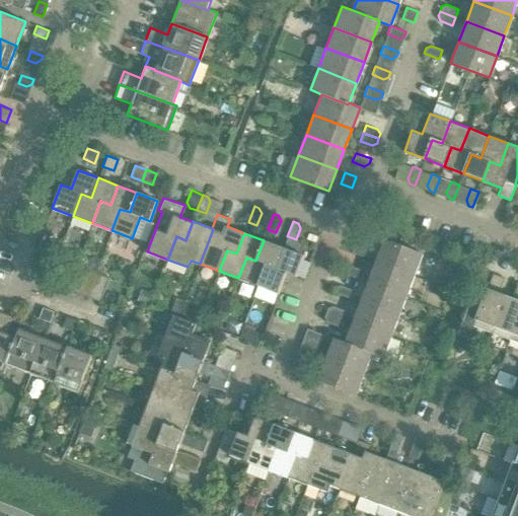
[(276,269),(288,236),(287,236),(283,247),(264,240),(255,261),(246,258),(238,278),(257,286),(266,265),(276,269)]
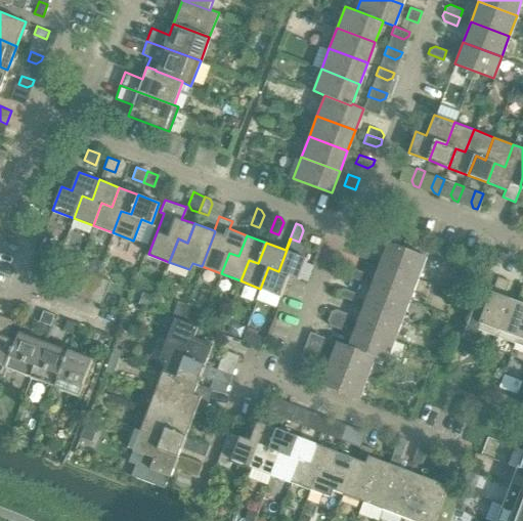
[(299,278),(307,258),(298,255),(303,243),(299,242),(291,239),(278,271),(268,267),(260,289),(280,296),(289,275),(299,278)]
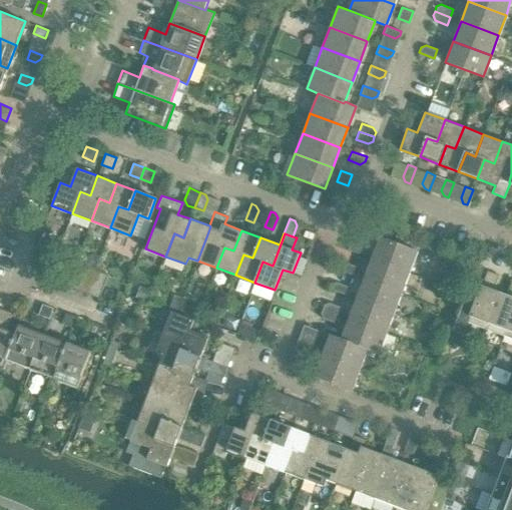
[(409,272),(417,250),(380,235),(372,258),(409,272)]
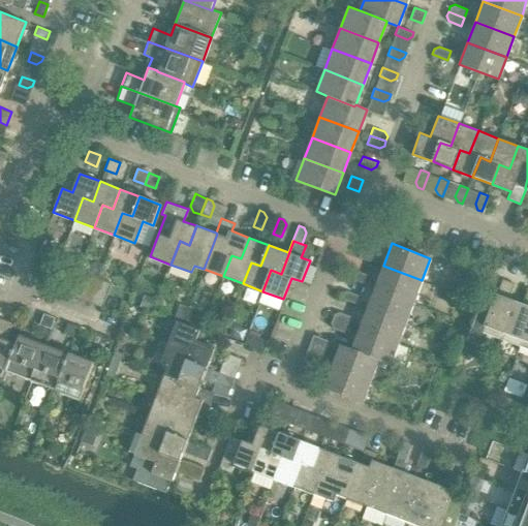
[(370,260),(374,249),(363,245),(359,256),(370,260)]
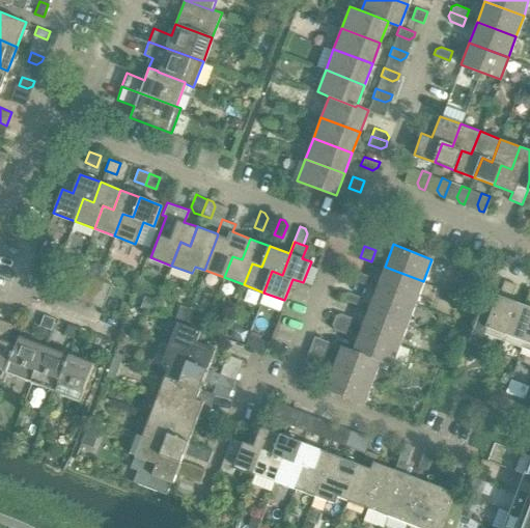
[(415,302),(423,281),(385,267),(377,287),(415,302)]
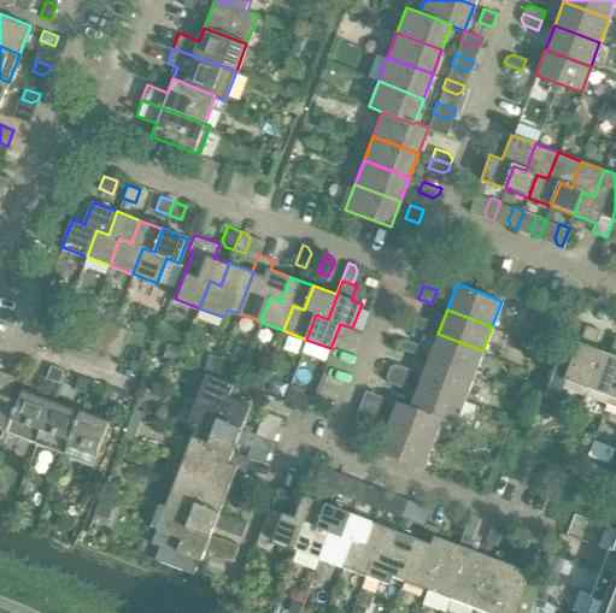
[(76,341),(91,347),(101,318),(87,313),(76,341)]
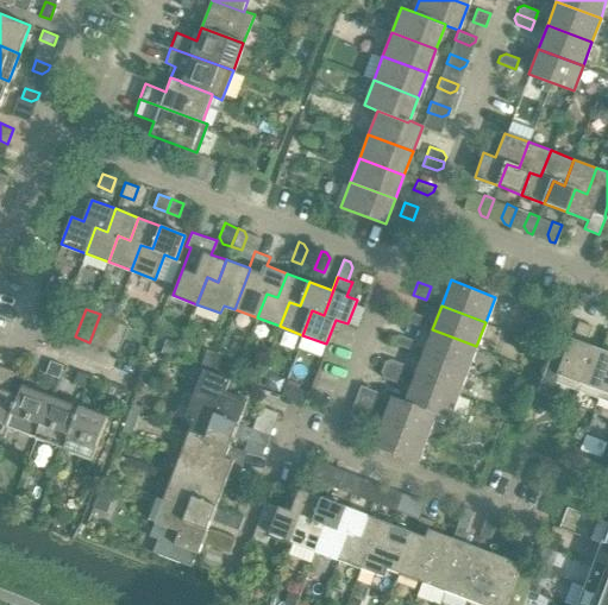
[(419,325),(422,315),(408,309),(402,313),(401,317),(419,325)]
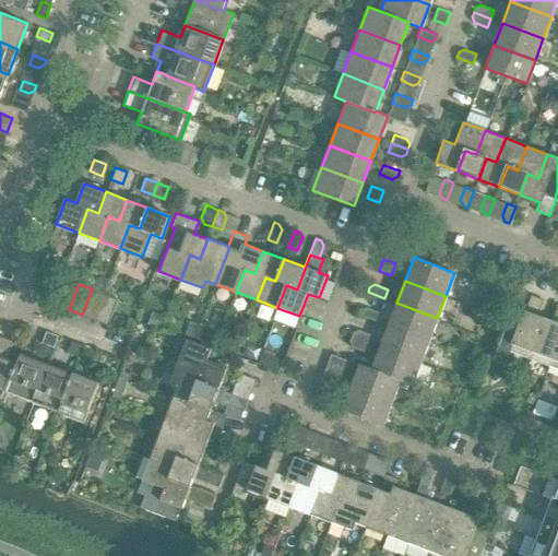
[(82,315),(94,319),(104,294),(92,288),(82,315)]
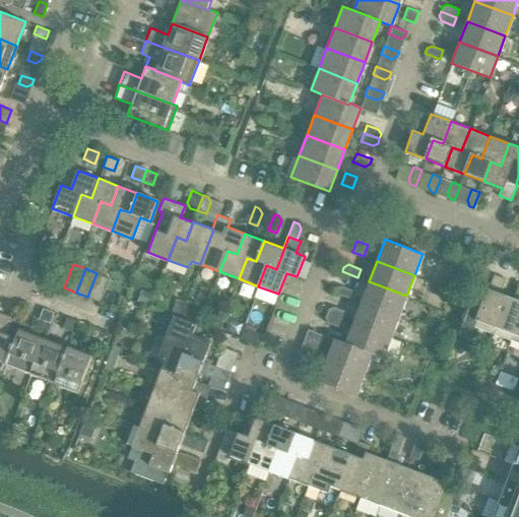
[(87,297),(100,302),(109,277),(96,273),(87,297)]
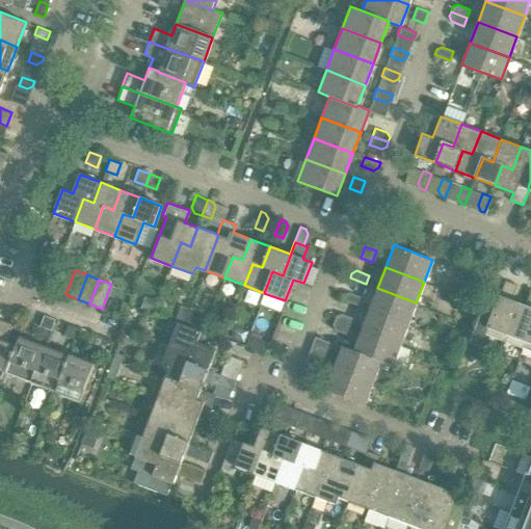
[(503,347),(520,303),(510,299),(516,284),(504,280),(495,307),(484,302),(482,309),(477,307),(465,340),(470,342),(467,350),(478,354),(483,340),(503,347)]
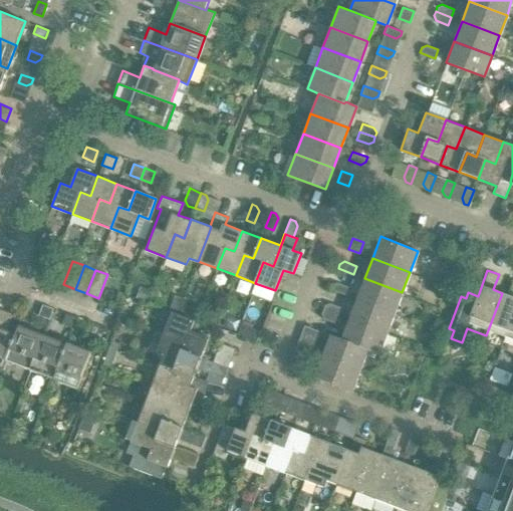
[(395,313),(402,292),(364,278),(356,298),(395,313)]
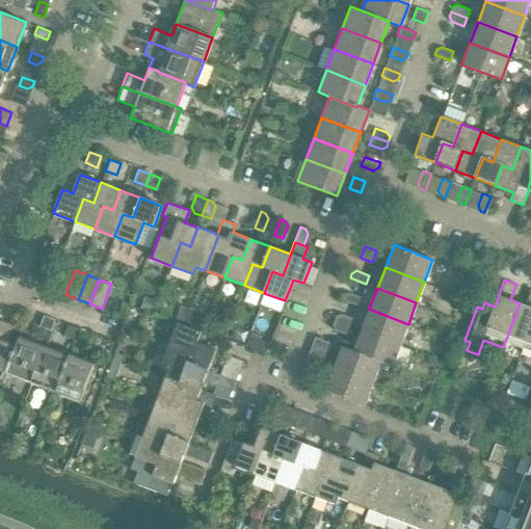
[(357,305),(361,296),(349,292),(344,294),(342,298),(357,305)]
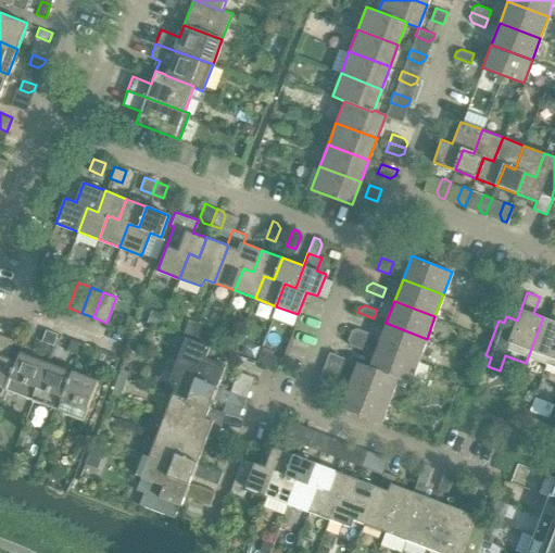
[(544,369),(554,340),(554,305),(550,319),(543,317),(526,363),(544,369)]
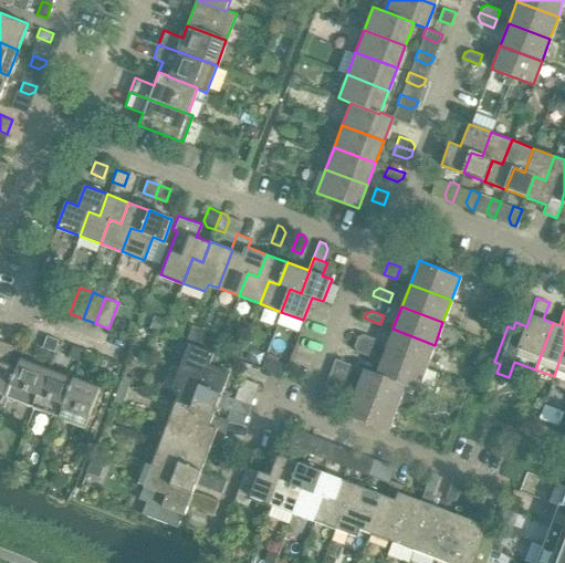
[(426,367),(435,345),(393,329),(385,352),(426,367)]
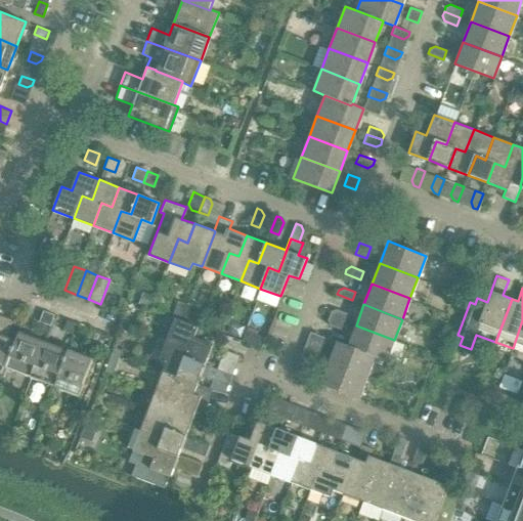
[(344,320),(347,312),(336,308),(331,310),(329,314),(344,320)]
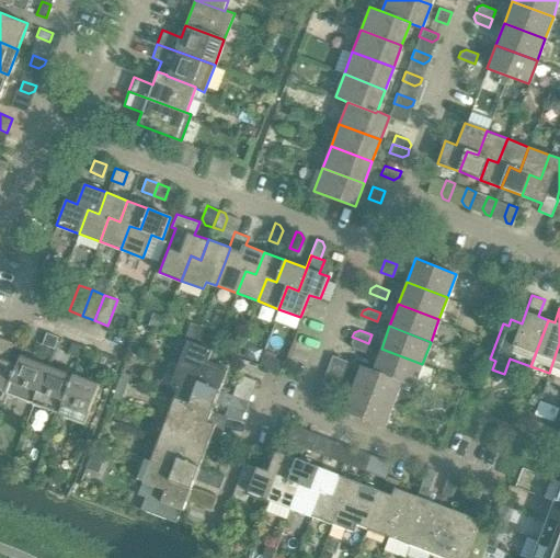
[(54,348),(58,337),(46,331),(41,343),(54,348)]
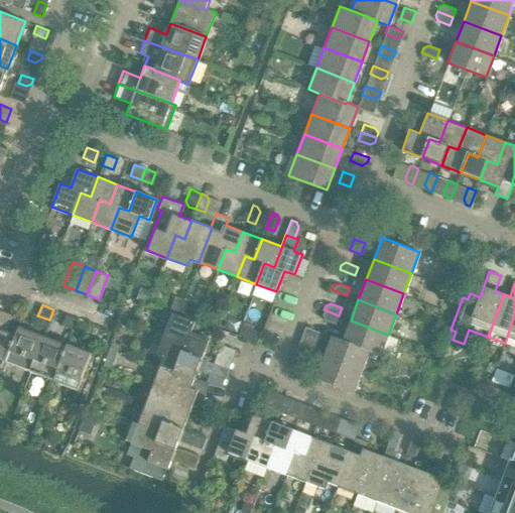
[(6,362),(16,335),(15,335),(5,331),(11,313),(0,308),(0,369),(3,371),(6,362)]
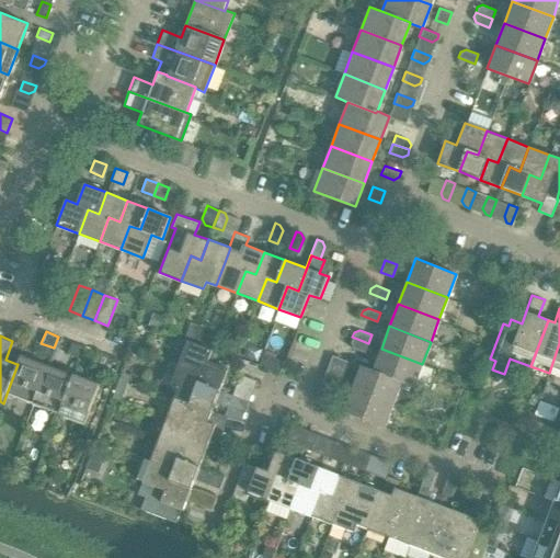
[(365,352),(368,343),(352,337),(351,342),(353,348),(365,352)]
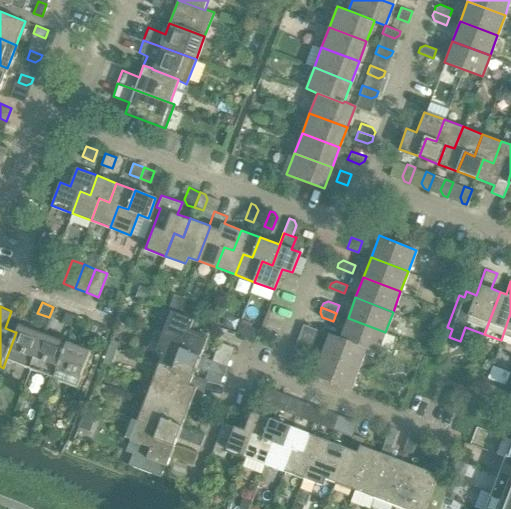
[(189,329),(193,319),(171,310),(163,330),(186,339),(182,348),(200,355),(208,336),(189,329)]
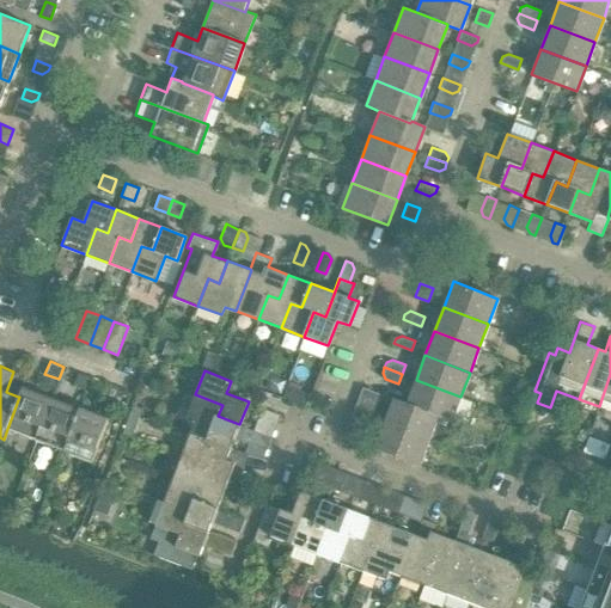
[(86,390),(91,376),(78,372),(73,385),(86,390)]
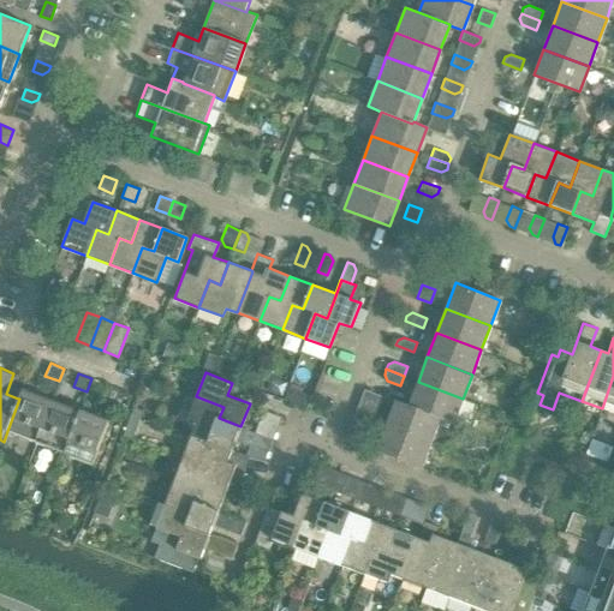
[(613,413),(613,376),(602,408),(613,413)]
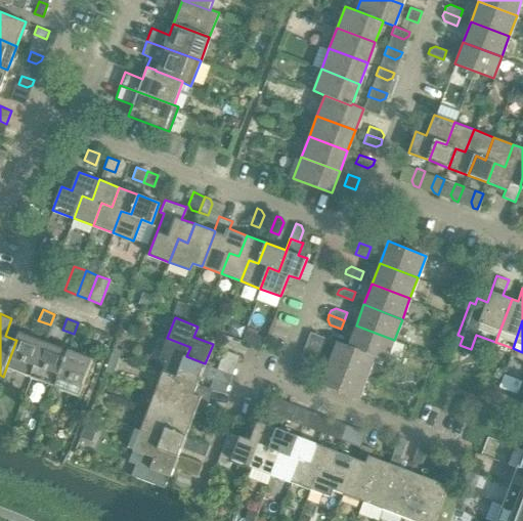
[(387,359),(394,340),(356,326),(348,345),(387,359)]
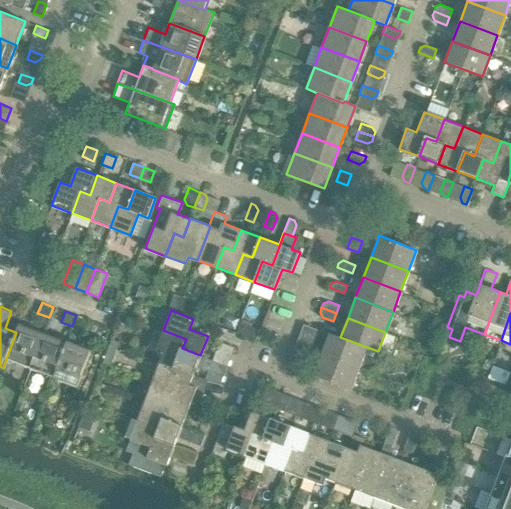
[(96,335),(100,324),(89,320),(85,331),(96,335)]
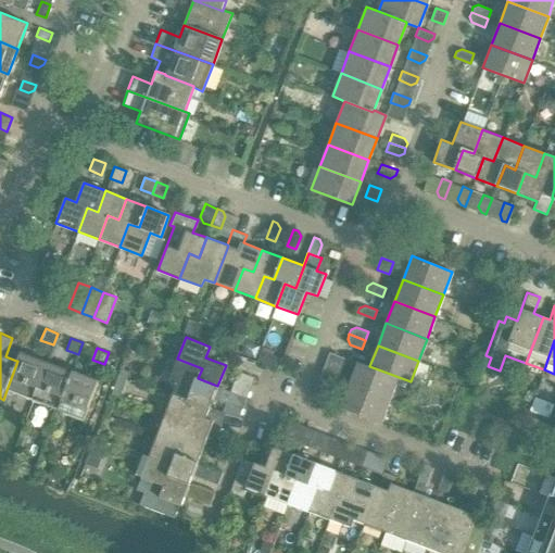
[(32,400),(47,362),(21,352),(16,361),(17,361),(7,390),(32,400)]
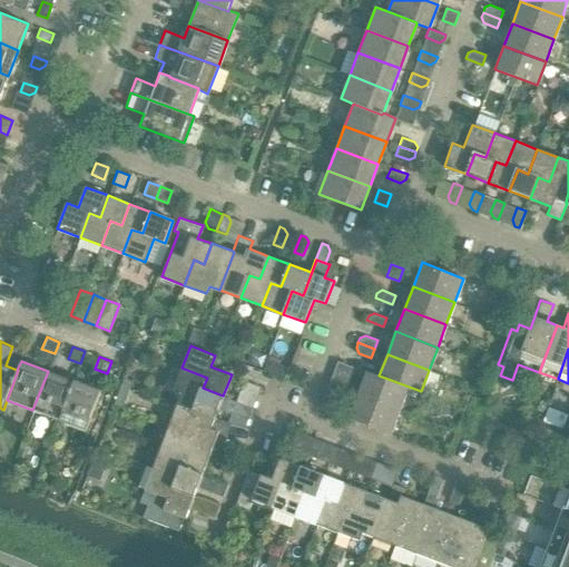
[(336,361),(330,379),(335,377),(349,381),(353,368),(336,361)]
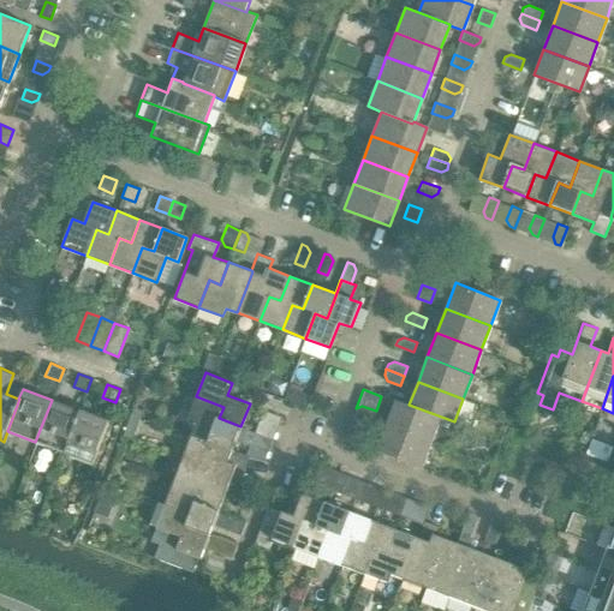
[(272,438),(240,426),(219,418),(224,407),(196,396),(186,420),(195,424),(191,435),(232,450),(232,449),(236,441),(254,448),(256,444),(264,447),(270,444),(272,438)]
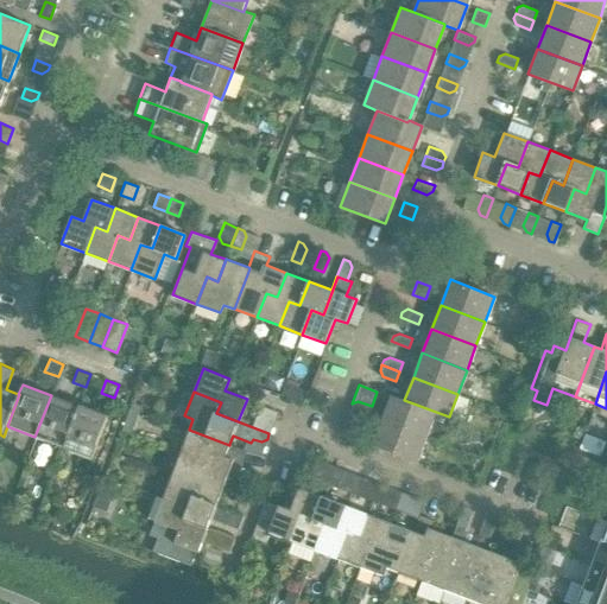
[(63,447),(78,406),(51,395),(35,437),(63,447)]
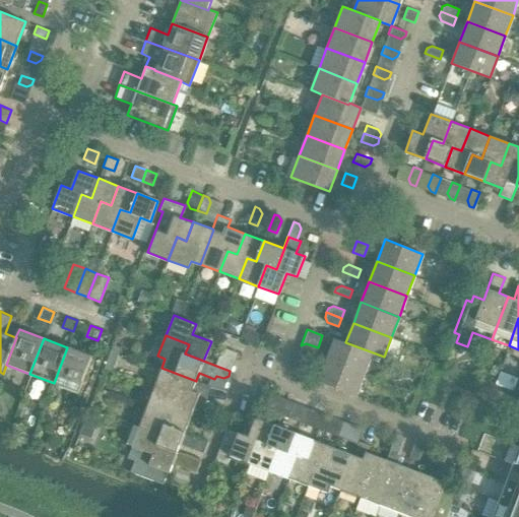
[(365,374),(372,353),(383,359),(384,357),(345,342),(334,338),(326,360),(365,374)]
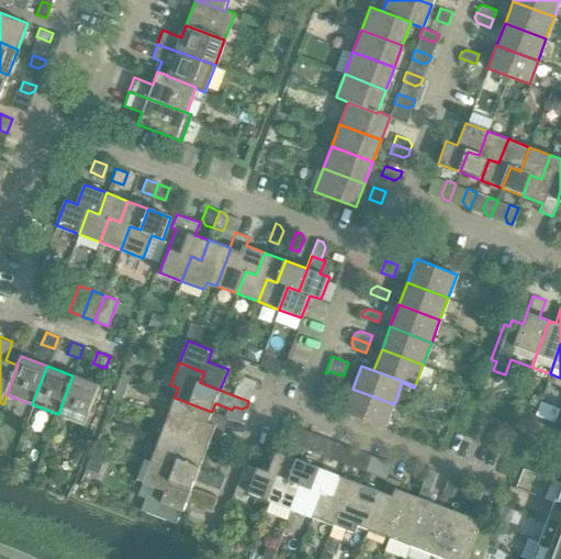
[(340,384),(344,376),(331,371),(325,373),(324,379),(340,384)]
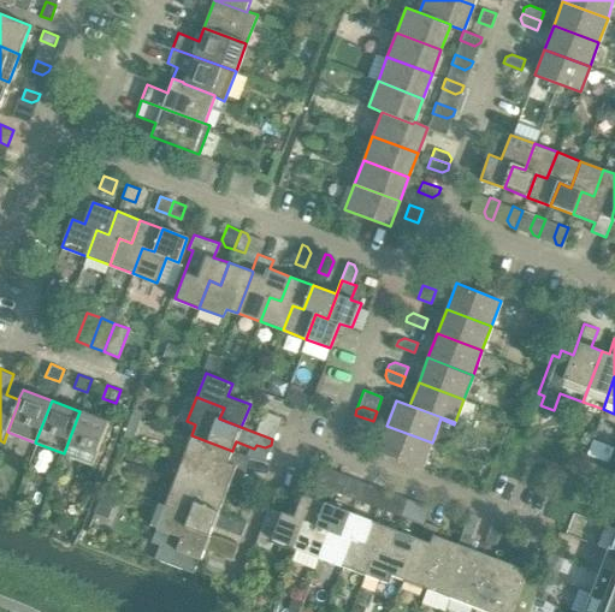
[(279,422),(282,416),(264,409),(259,420),(273,425),(279,422)]
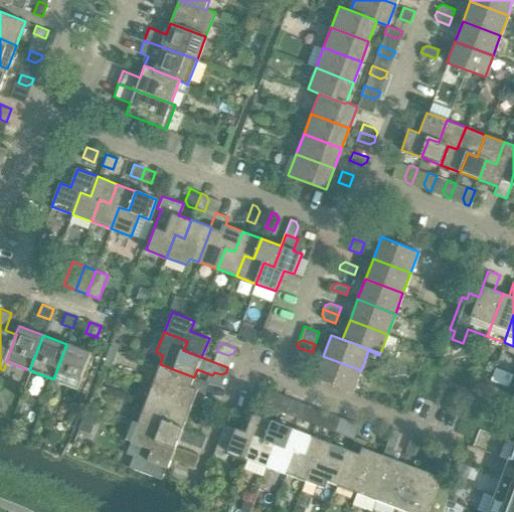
[(78,389),(92,354),(66,344),(53,379),(78,389)]
